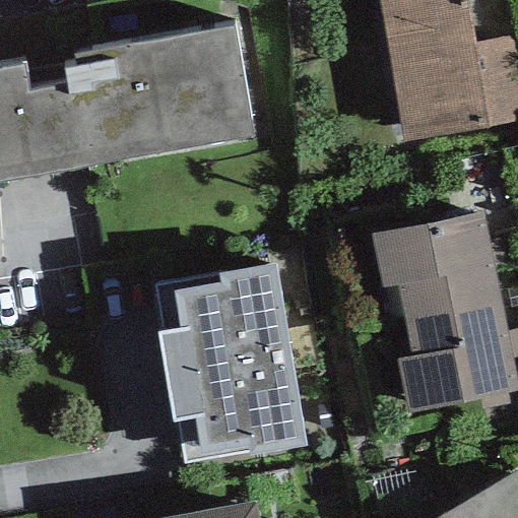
[(469,0),(380,0),(404,144),(517,125),(517,56),(514,37),(477,43),(469,0)]
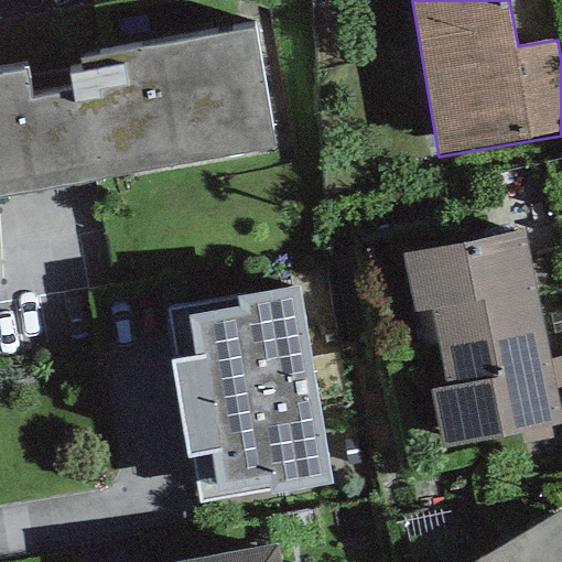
[(26,69),(0,73),(0,196),(276,148),(255,28),(141,47),(148,83),(129,86),(125,63),(67,73),(72,92),(32,99),(26,69)]
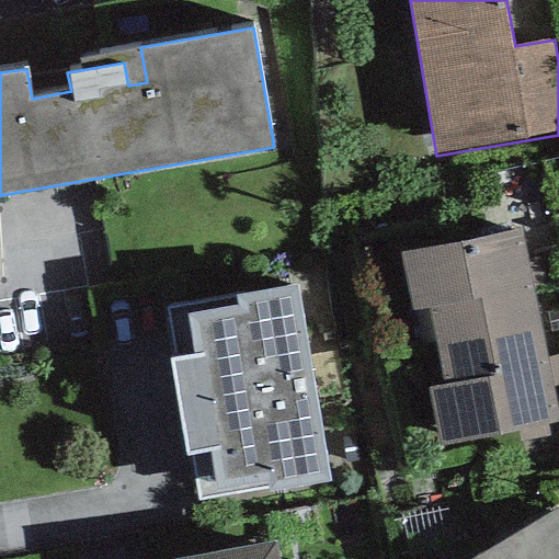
[(429,308),(436,343),(540,322),(522,228),(401,252),(412,311),(429,308)]
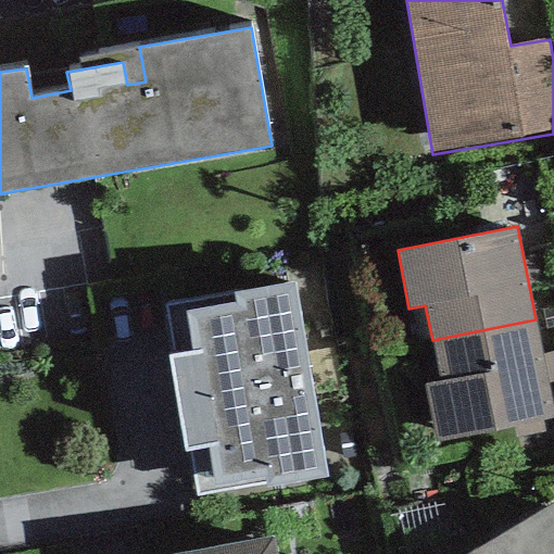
[(327,477),(296,281),(234,291),(235,294),(166,305),(198,494),(265,483),(265,487),(327,477)]
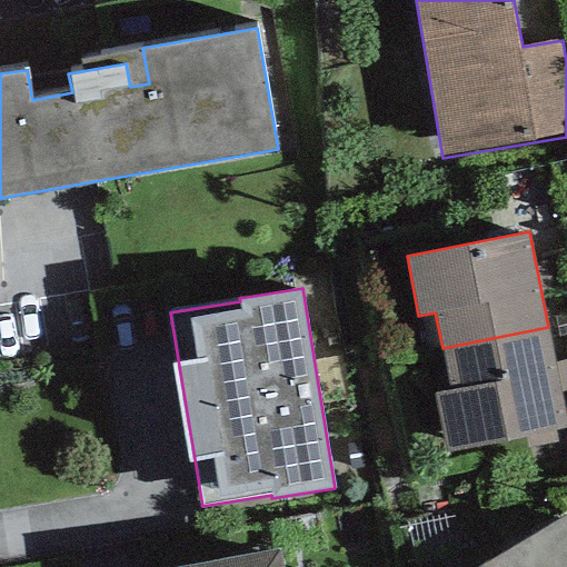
[(566,421),(548,327),(443,348),(450,389),(435,393),(447,453),(566,427),(566,421)]
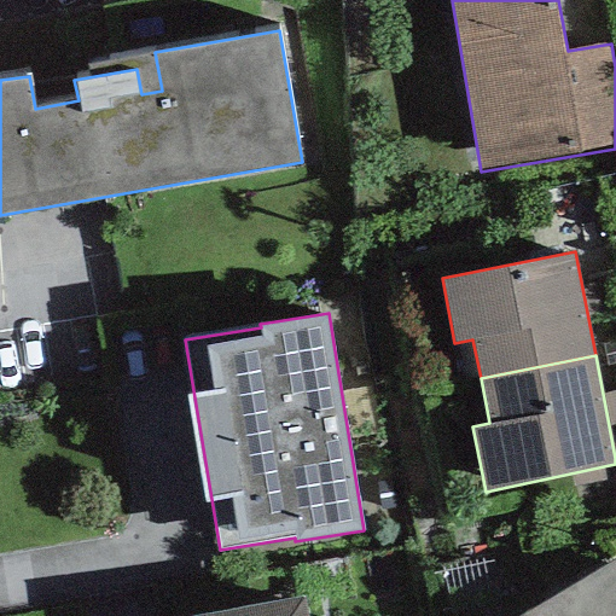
[(615,563),(523,615),(615,615),(615,563)]
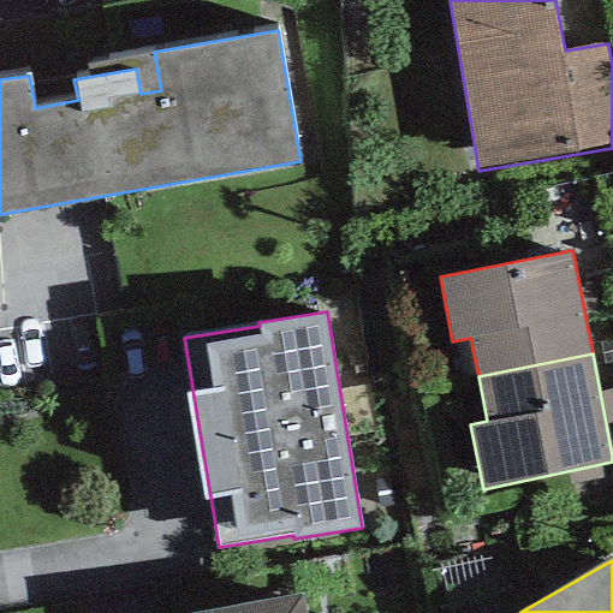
[(305,612),(302,593),(185,612),(305,612)]
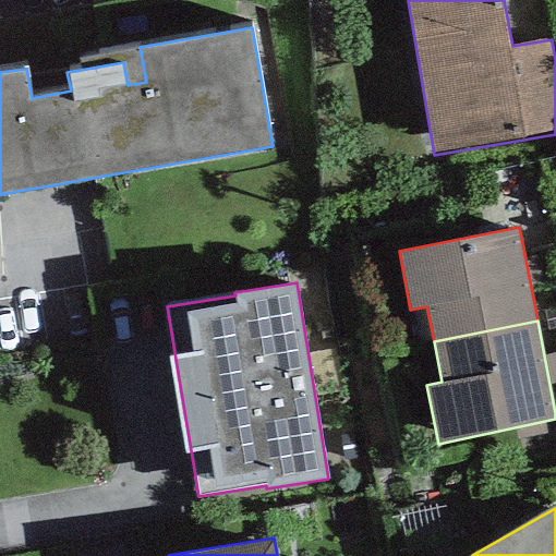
All buildings are outlined.
